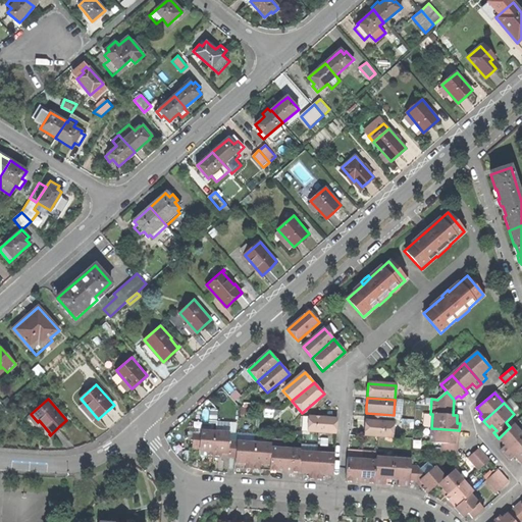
[(337,419),(309,417),(307,431),(336,433),(336,426),(337,419)]
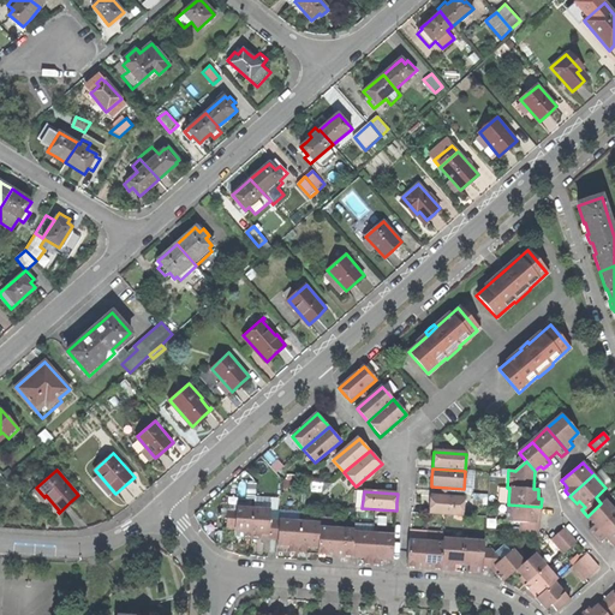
[(429,514),(463,517),(464,497),(430,496),(429,505),(429,514)]
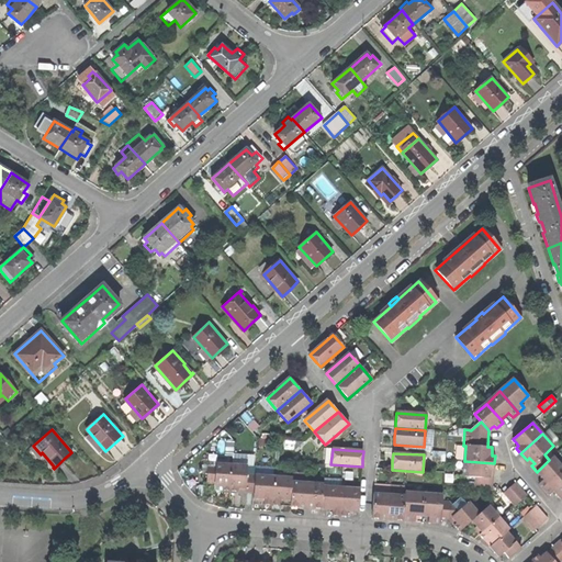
[(539,484),(544,490),(561,473),(561,465),(553,457),(549,460),(537,472),(540,476),(544,480),(539,484)]
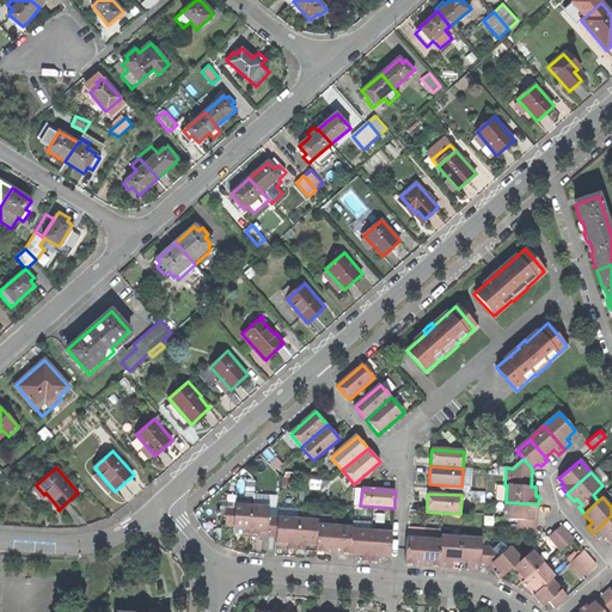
[(518,528),(537,531),(537,521),(533,521),(533,518),(533,514),(538,514),(538,505),(506,502),(505,520),(518,521),(518,528)]
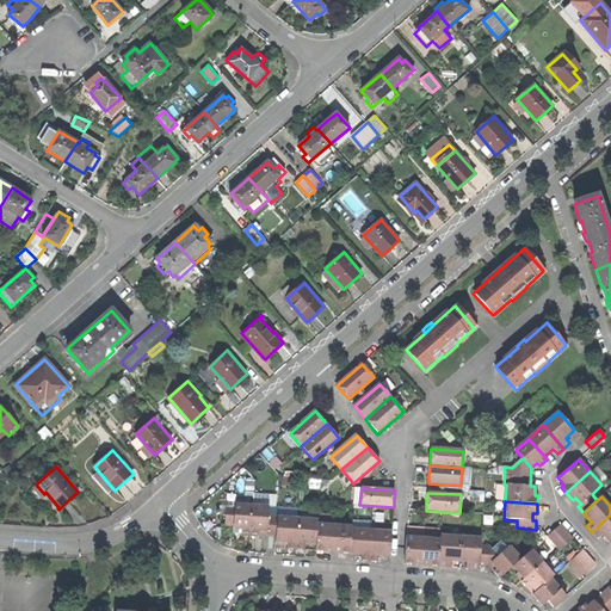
[(241,535),(251,535),(252,506),(235,505),(234,507),(227,507),(226,526),(233,526),(233,530),(239,530),(241,531),(241,535)]
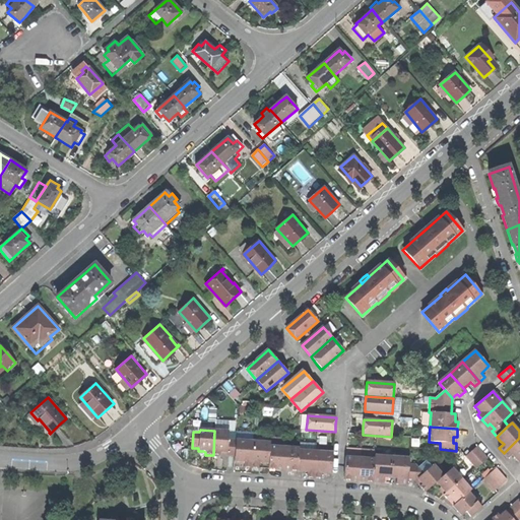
[(220,456),(221,453),(224,453),(228,453),(228,456),(235,457),(236,441),(229,441),(229,432),(214,431),(213,455),(220,456)]
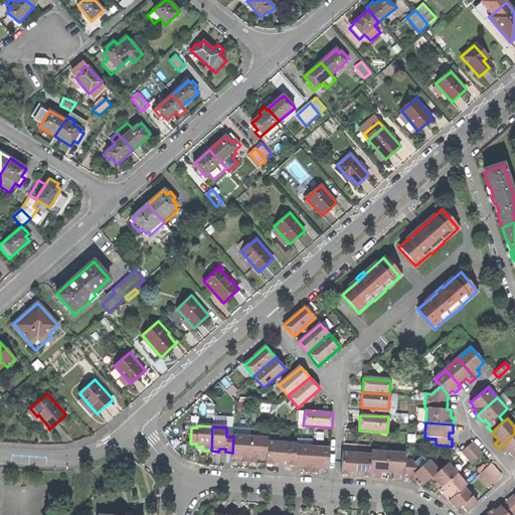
[(514,434),(499,449),(503,454),(508,451),(511,455),(514,458),(514,457),(514,434)]
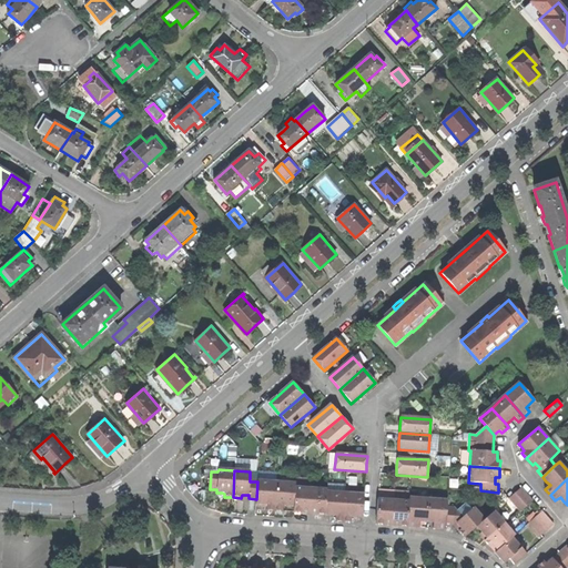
[(295,484),(295,488),(311,488),(311,479),(295,479),(295,484)]
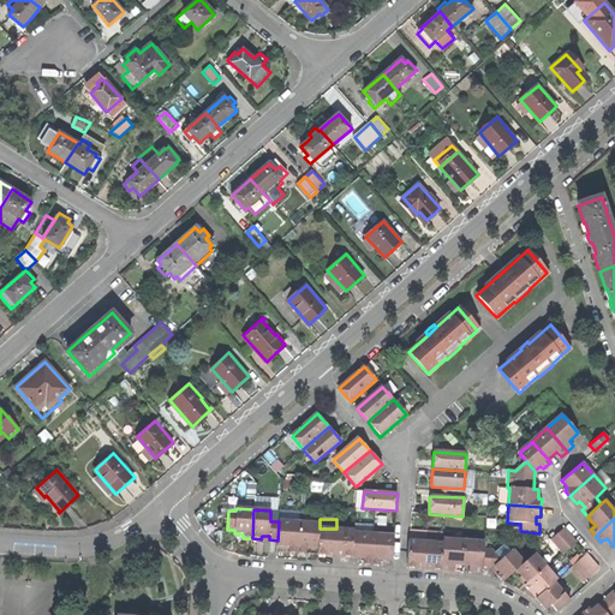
[(288,554),(297,554),(299,523),(279,521),(278,541),(278,547),(285,547),(288,547),(288,554)]
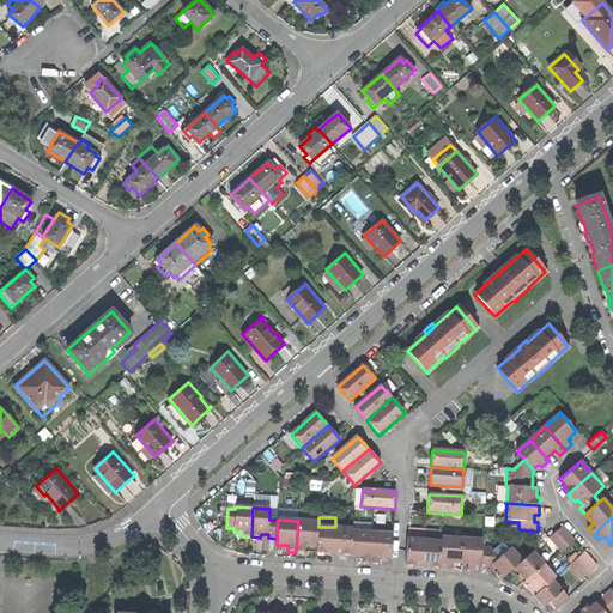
[(304,553),(305,546),(309,546),(317,546),(319,527),(319,522),(298,521),(296,552),(304,553)]
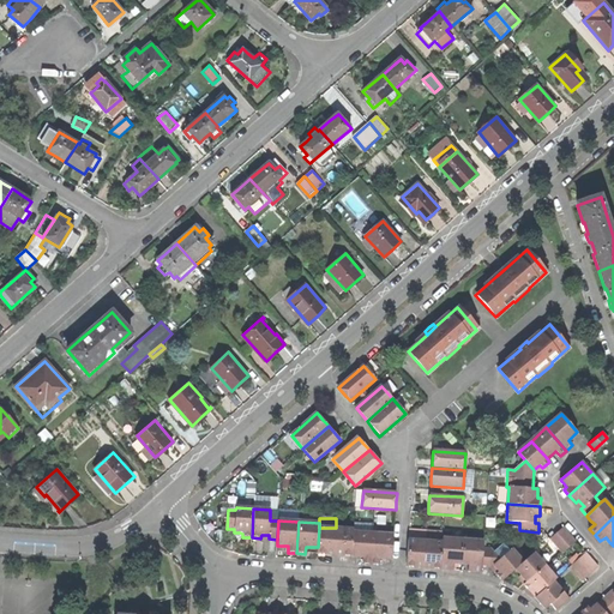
[(325,555),(335,555),(336,528),(319,528),(318,547),(317,554),(325,555)]
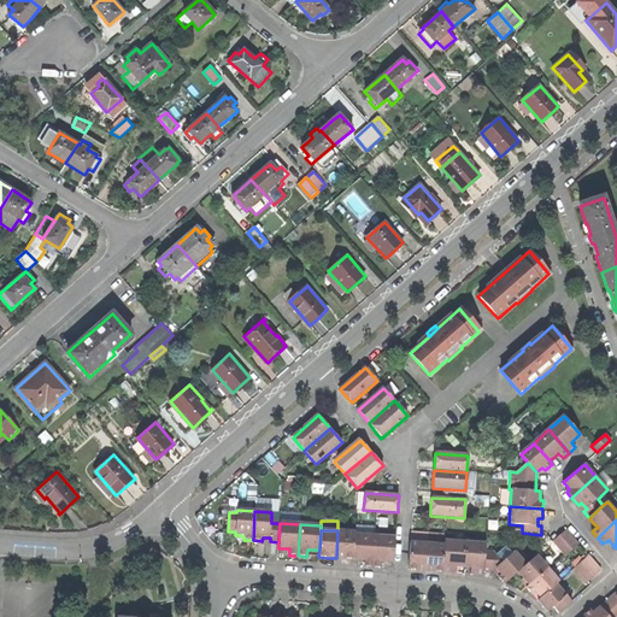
[(344,559),(353,559),(354,535),(354,532),(338,530),(336,558),(344,559)]
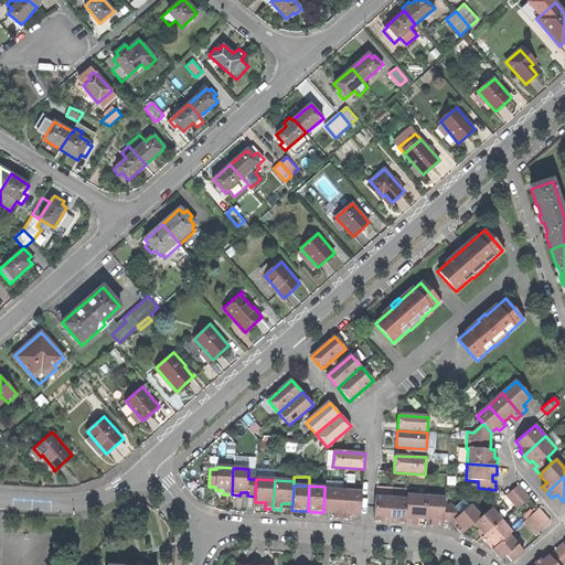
[(518,510),(530,498),(519,486),(505,497),(518,510)]
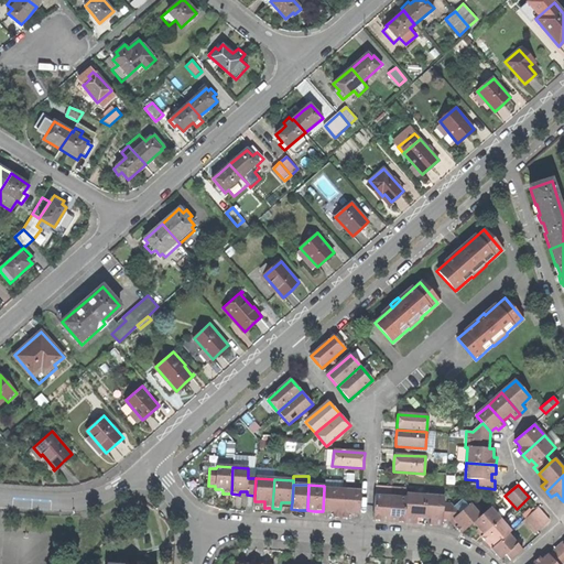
[(340,518),(343,490),(324,489),(323,511),(329,512),(333,512),(333,518),(340,518)]
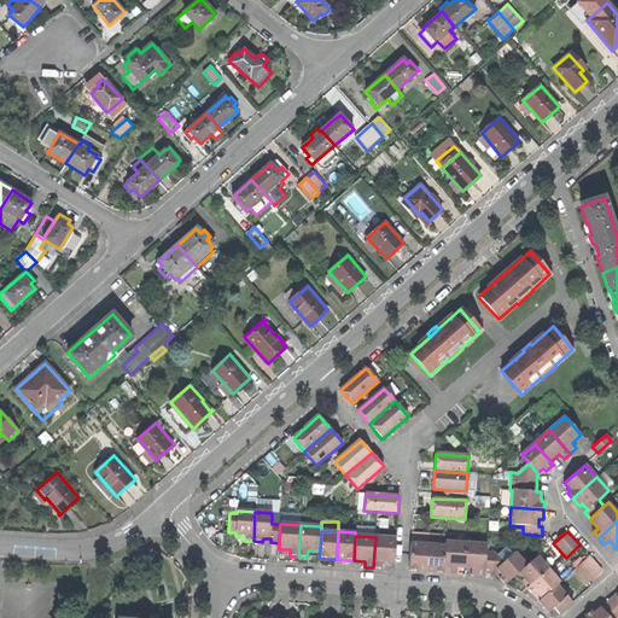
[(396,538),(375,537),(373,567),(382,569),(383,563),(386,563),(395,563),(396,538)]
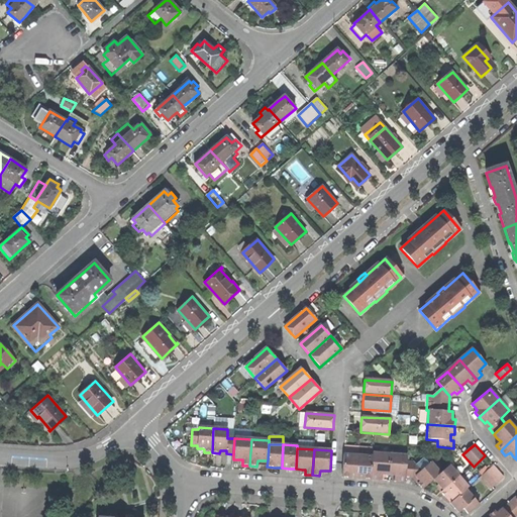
[(373,452),(372,456),(371,479),(378,480),(382,480),(382,475),(388,475),(389,453),(373,452)]
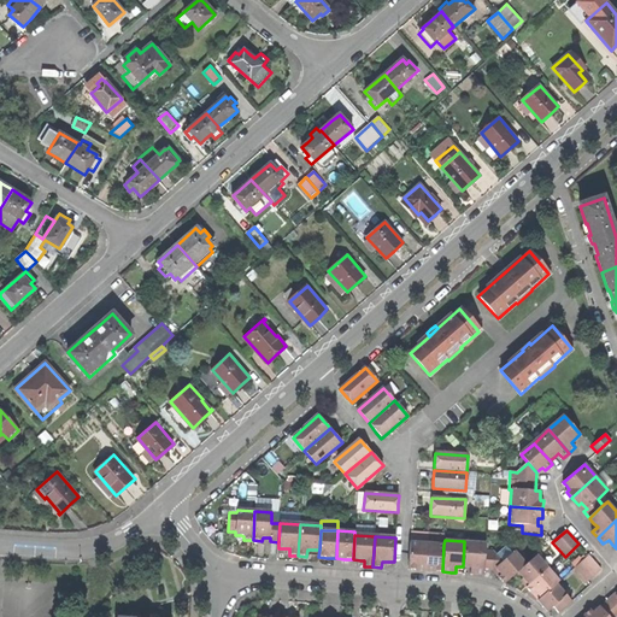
[(464,541),(463,566),(470,568),(470,574),(475,574),(483,575),(485,570),(486,551),(486,542),(464,541)]
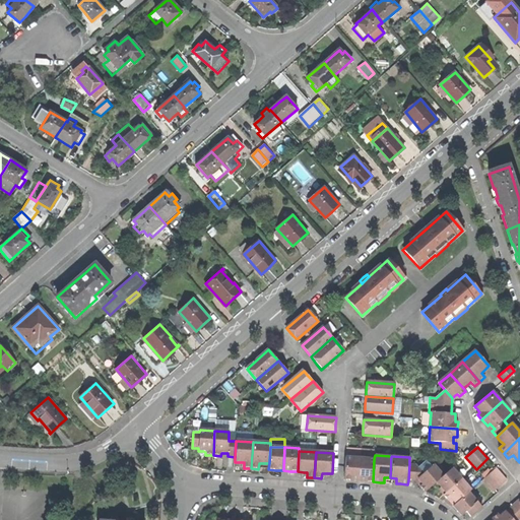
[(360,458),(345,457),(344,480),(351,480),(359,481),(360,458)]
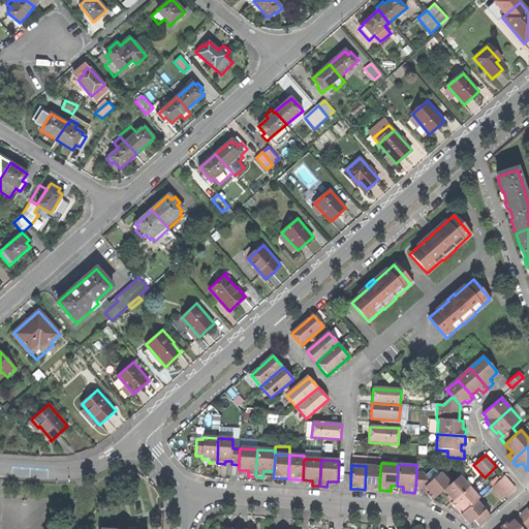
[(380,467),(366,466),(365,490),(372,490),(379,490),(380,467)]
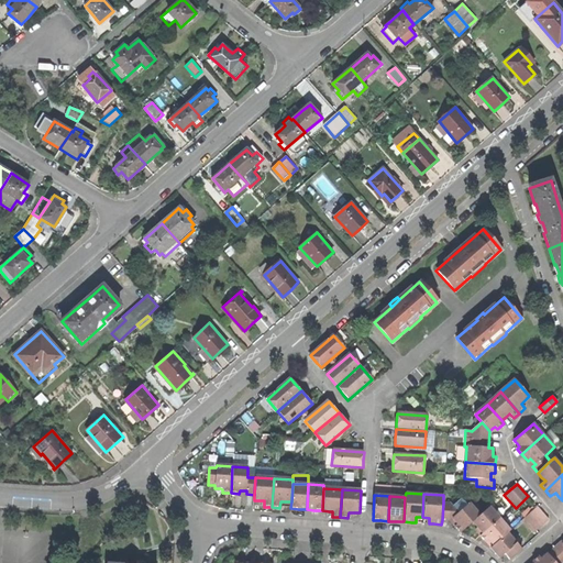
[(452,504),(443,503),(442,520),(450,520),(453,518),(455,521),(457,523),(455,527),(461,532),(472,522),(479,516),(471,504),(460,512),(452,504)]
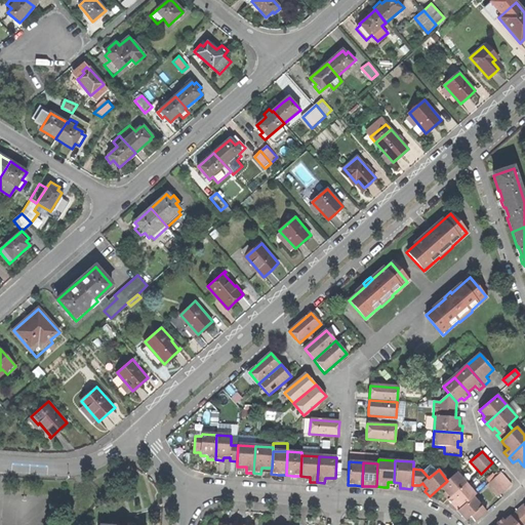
[(513,485),(500,473),(494,478),(506,490),(513,485)]
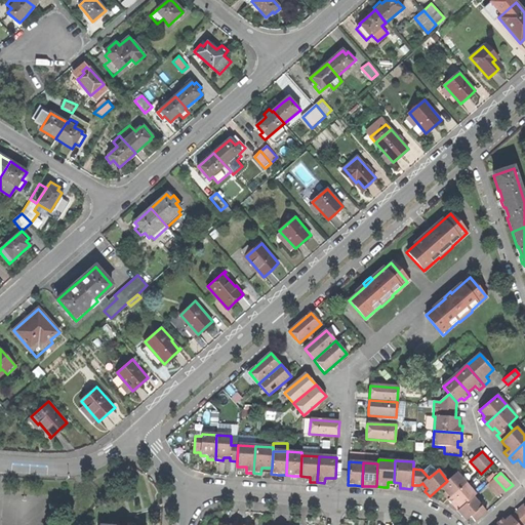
[(445,493),(450,498),(466,484),(456,474),(447,481),(440,487),(445,493)]
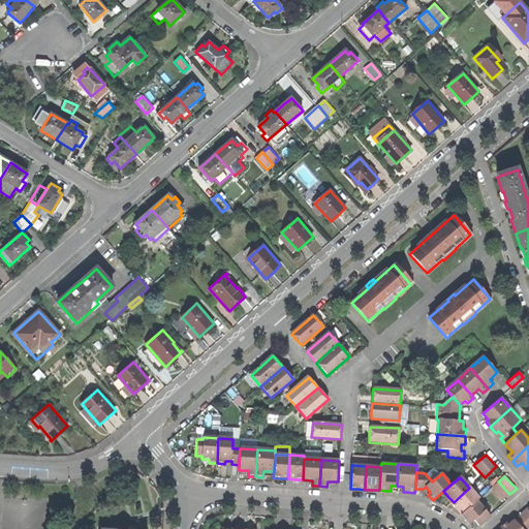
[(504,499),(509,494),(498,481),(493,487),(504,499)]
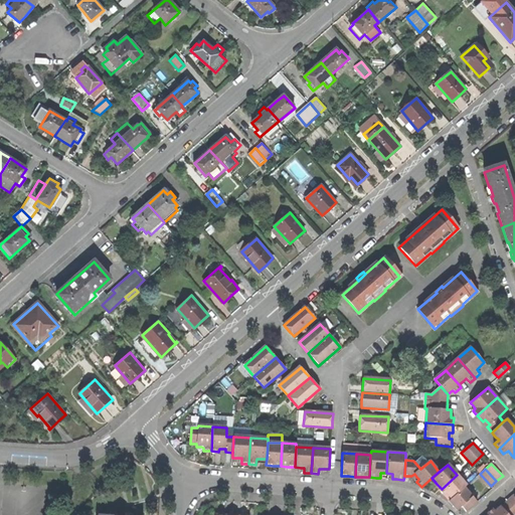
[(442,489),(439,491),(444,497),(447,495),(448,497),(451,500),(466,487),(467,486),(457,475),(442,489)]
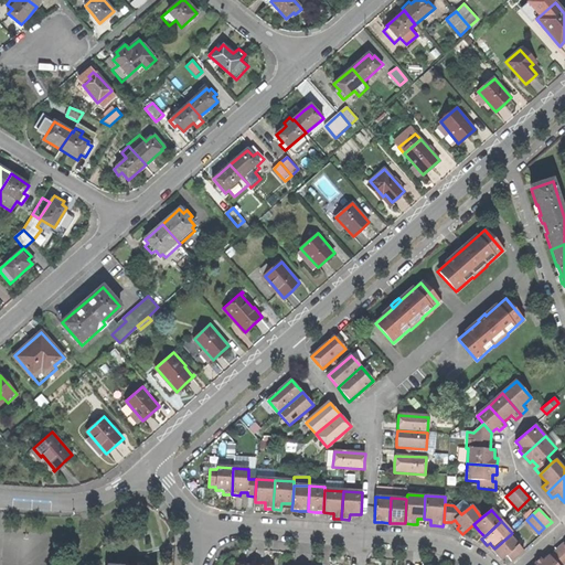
[(525,550),(511,534),(494,548),(492,551),(497,556),(501,561),(507,556),(511,562),(525,550)]
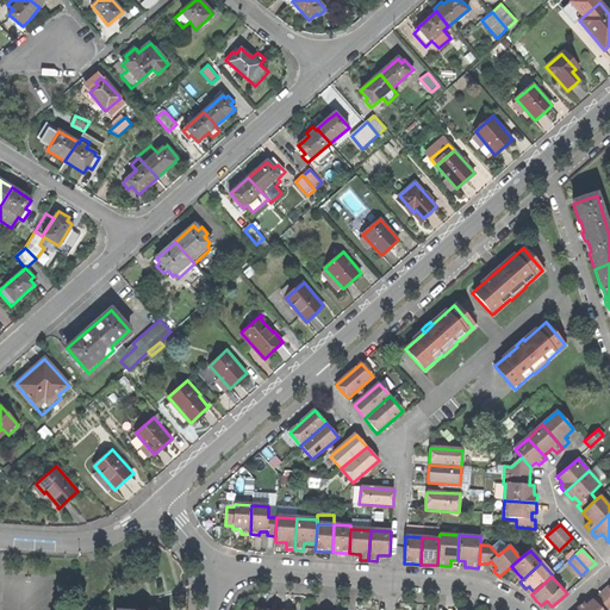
[(609,609),(609,605),(601,595),(591,603),(586,607),(584,603),(578,609),(609,609)]
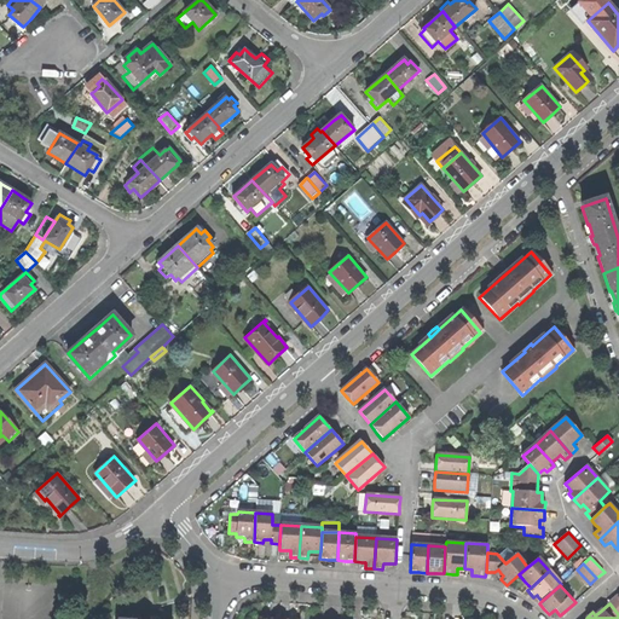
All buildings are outlined.
